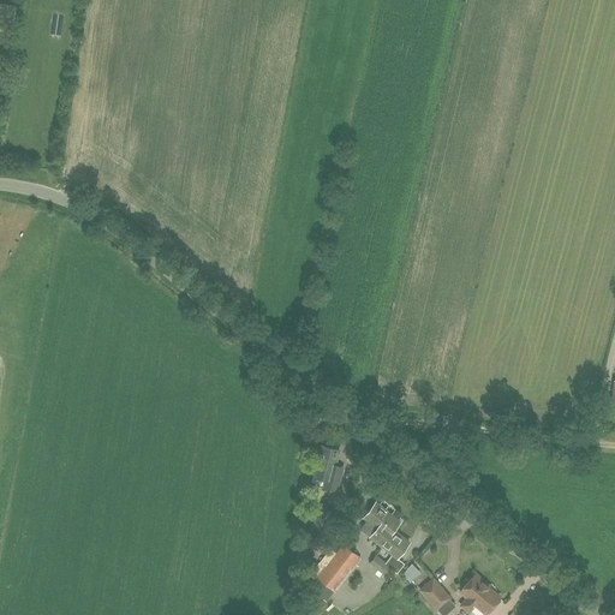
[(0,19),(12,22),(13,7),(0,5),(0,19)]
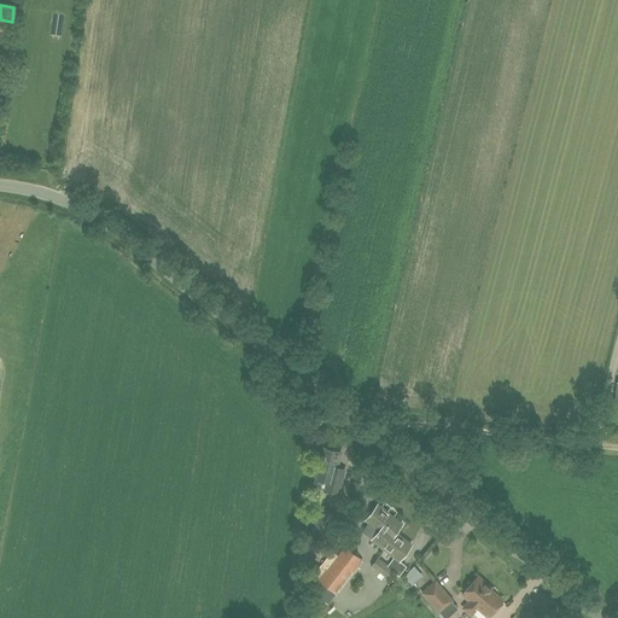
[(338,494),(344,468),(337,466),(340,452),(324,448),(319,466),(318,466),(314,478),(327,482),(325,490),(338,494)]
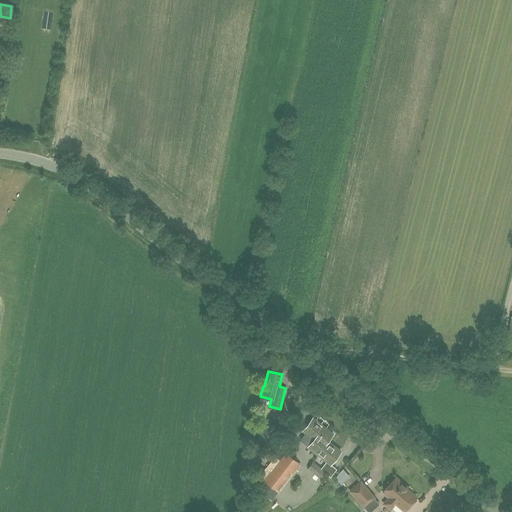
[(317,453),(328,440),(333,433),(326,427),(325,428),(313,418),(303,430),(314,439),(308,446),(317,453)]
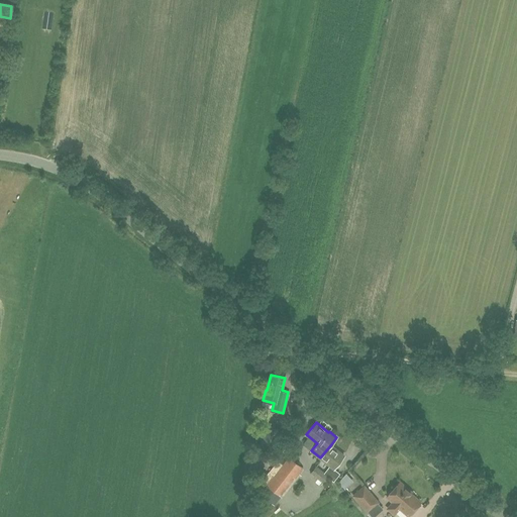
[(270,424),(259,446),(266,449),(270,442),(267,441),(275,426),(270,424)]
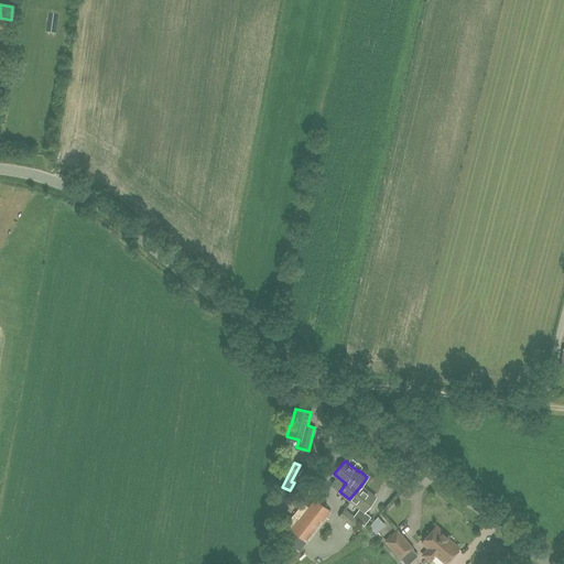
[(361,485),(349,499),(365,511),(376,497),(361,485)]
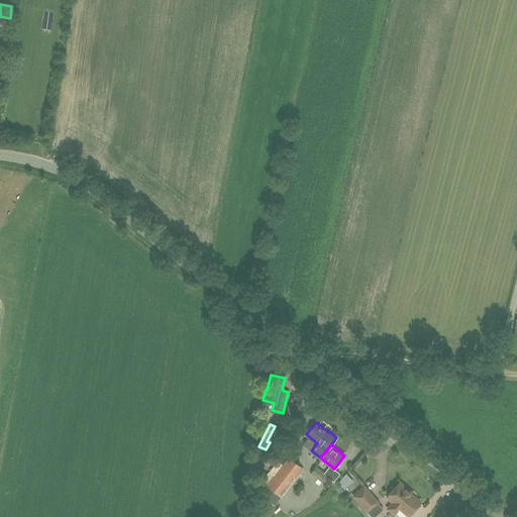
[(245,512),(250,516),(264,516),(302,468),(288,457),(245,512)]
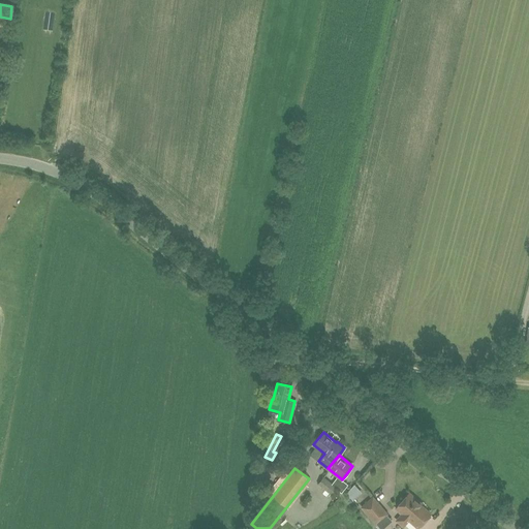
[(332,495),(337,488),(322,477),(318,484),(332,495)]
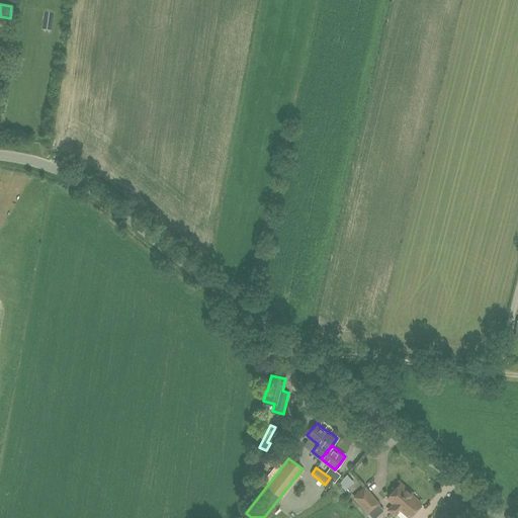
[(349,491),(357,483),(349,476),(342,484),(349,491)]
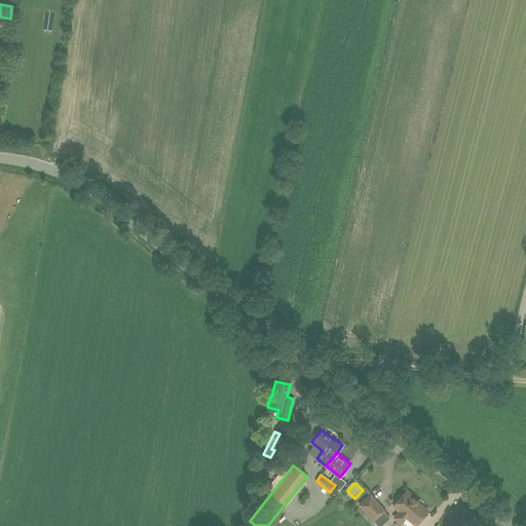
[(404,516),(415,501),(412,498),(413,497),(406,491),(392,506),(399,512),(393,518),(400,524),(406,518),(406,517),(404,516)]
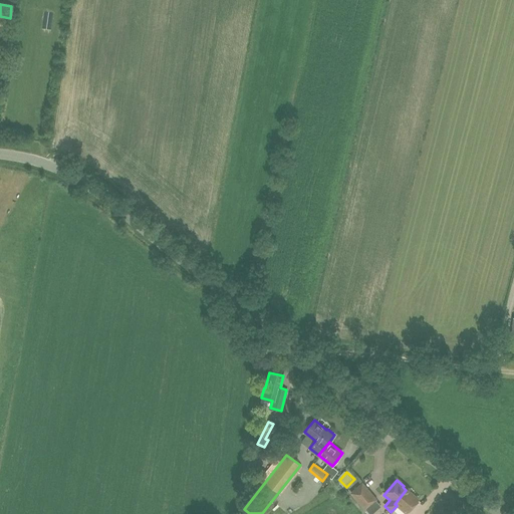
[(374,500),(361,484),(350,493),(364,509),(374,500)]
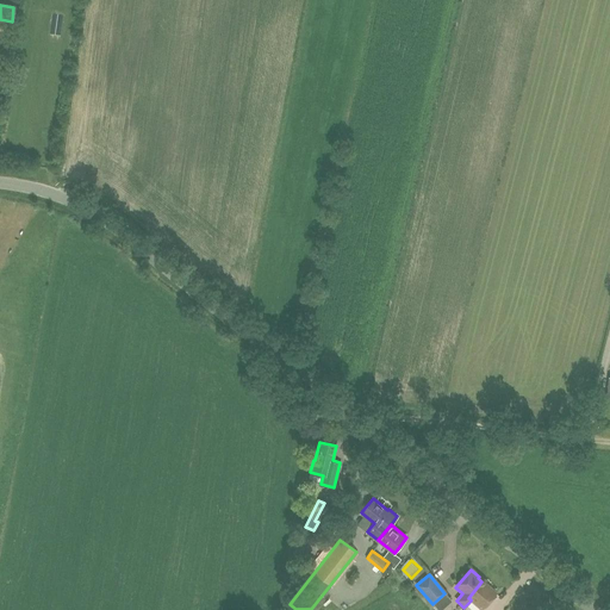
[(495,593),(481,582),(468,598),(471,599),(471,601),(480,609),(495,593)]
